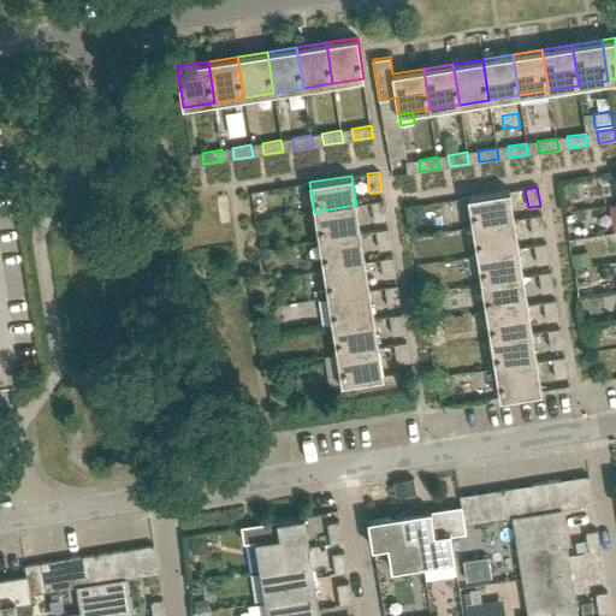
[(473,225),(515,219),(510,189),(468,196),(473,225)]
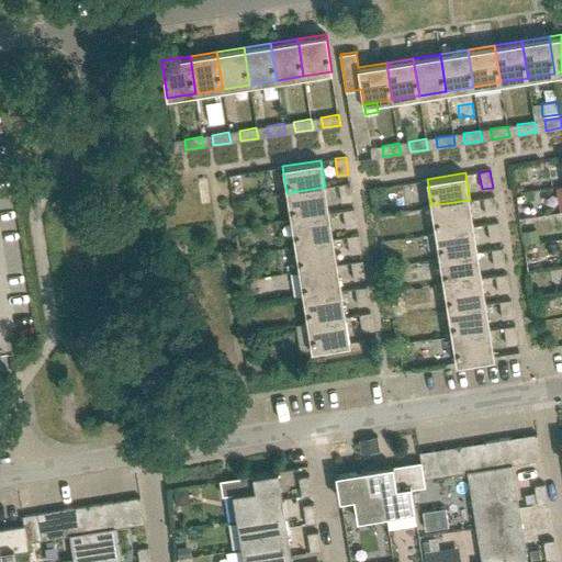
[(341,202),(352,200),(349,182),(339,184),(341,202)]
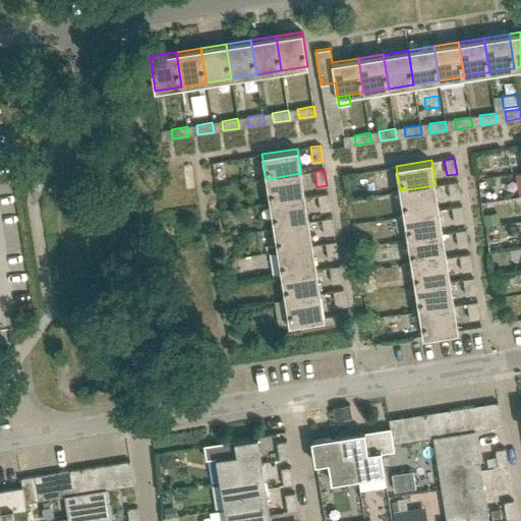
[(270,204),(305,197),(301,173),(266,179),(270,204)]
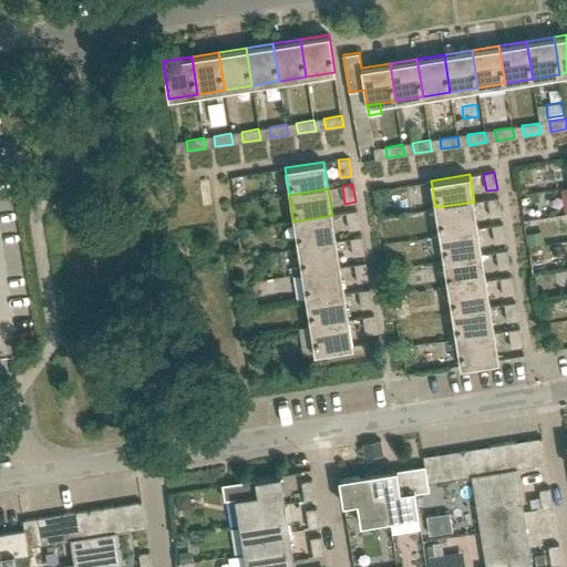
[(490,217),(501,215),(498,198),(487,199),(490,217)]
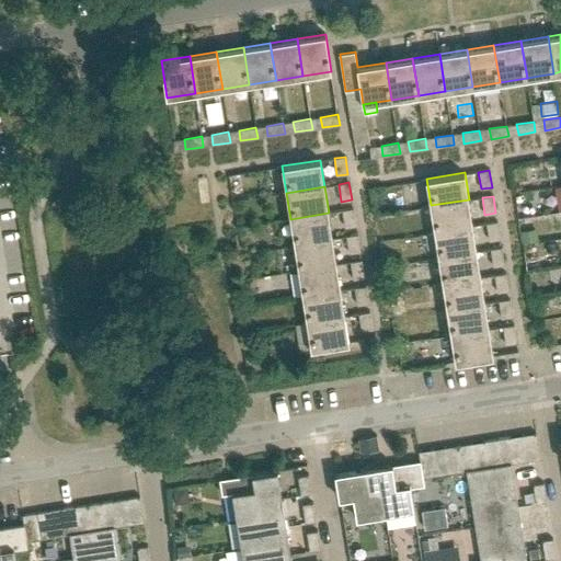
[(435,231),(472,226),(469,199),(431,205),(435,231)]
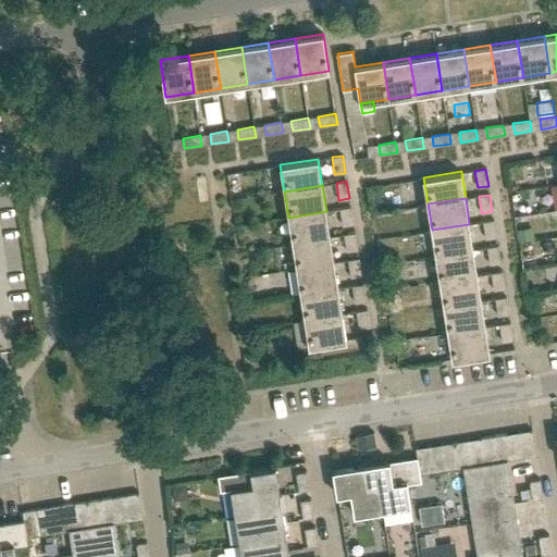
[(343,226),(354,224),(350,207),(339,209),(343,226)]
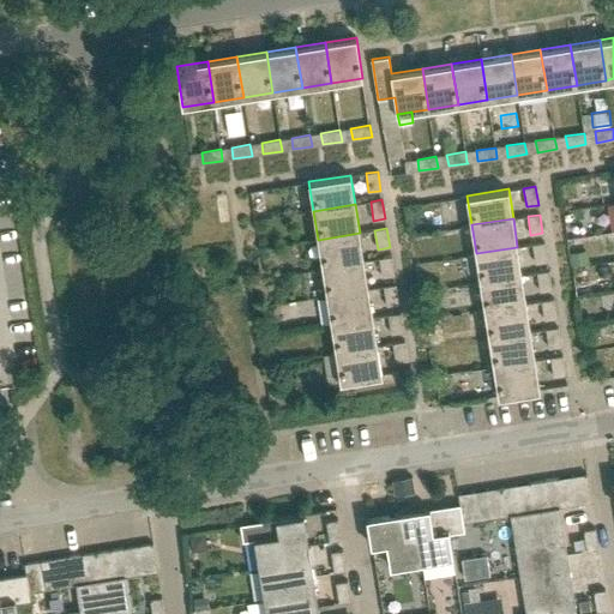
[(323,268),(365,262),(360,233),(318,240),(323,268)]
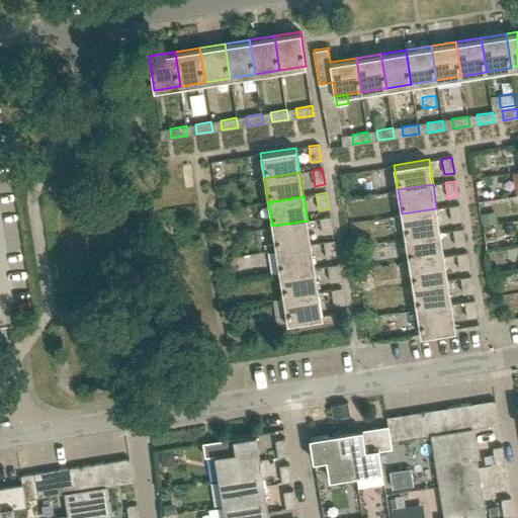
[(451,222),(461,221),(459,204),(449,206),(451,222)]
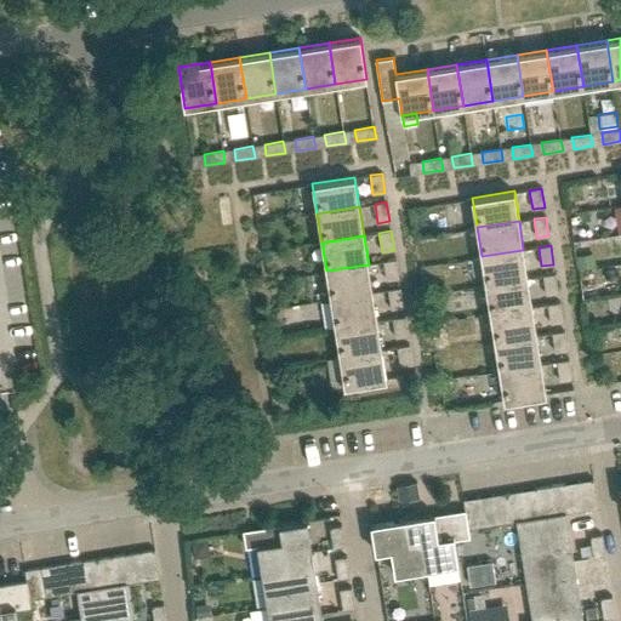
[(486,285),(528,278),(523,250),(482,256),(486,285)]
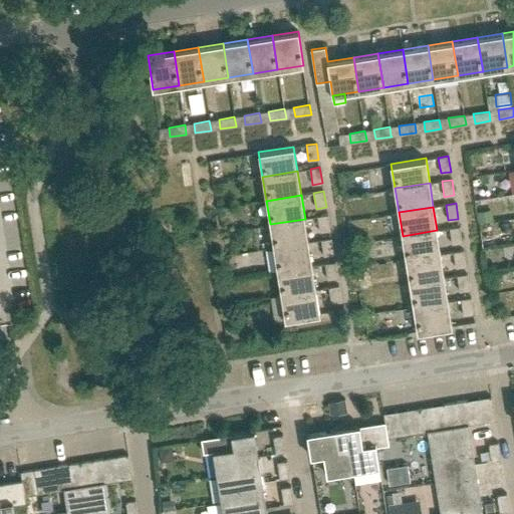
[(319,232),(330,231),(327,215),(317,216),(319,232)]
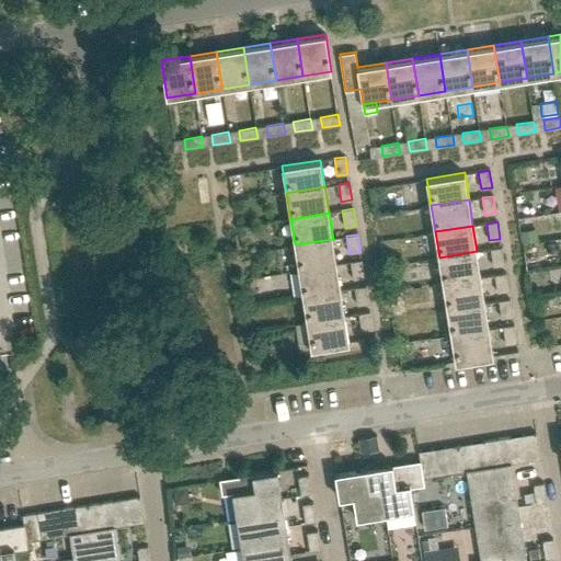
[(299,271),(338,264),(333,239),(295,244),(299,271)]
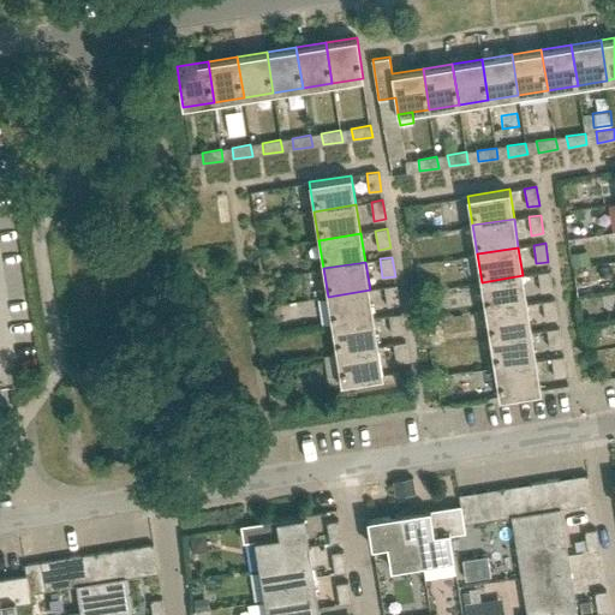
[(541,292),(553,291),(549,272),(537,273),(541,292)]
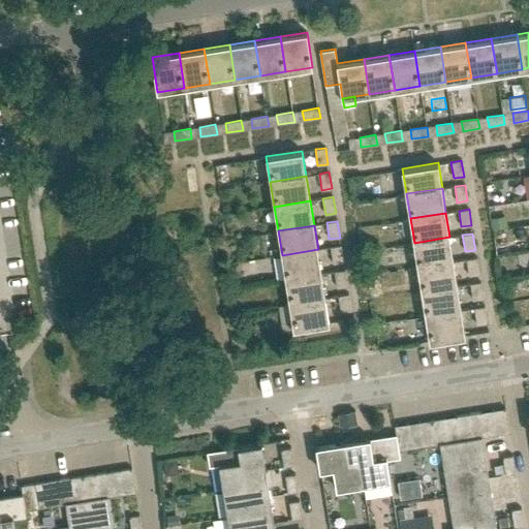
[(417,268),(454,261),(449,237),(414,243),(417,268)]
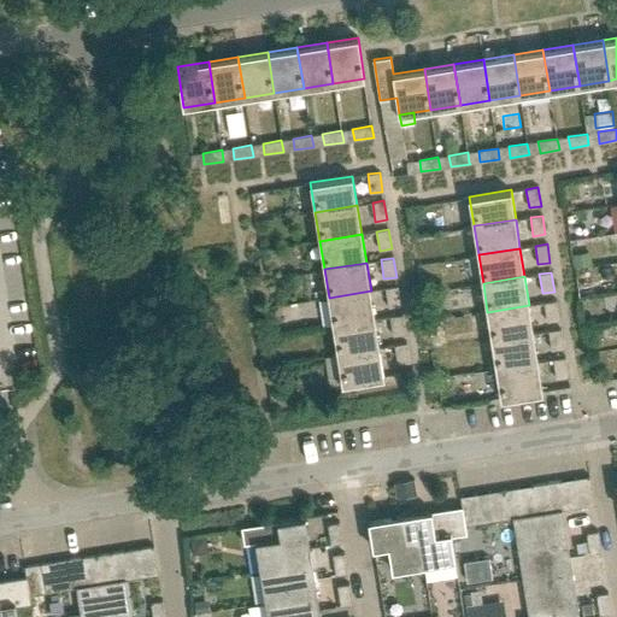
[(388,307),(400,305),(398,286),(386,288),(388,307)]
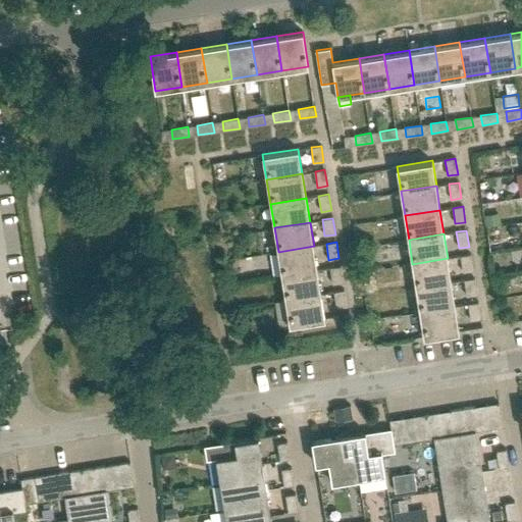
[(281,275),(317,270),(314,246),(278,252),(281,275)]
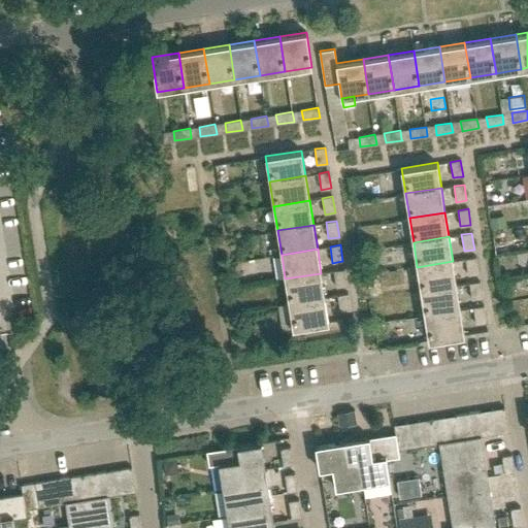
[(468,275),(479,273),(475,257),(465,259),(468,275)]
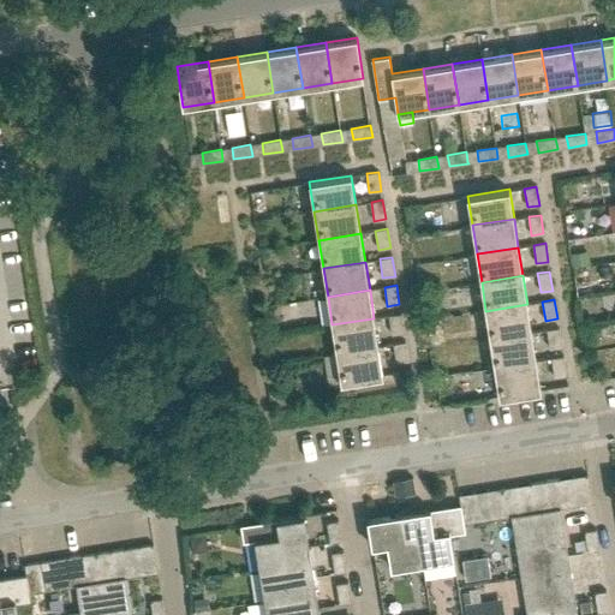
[(490,339),(532,333),(527,304),(485,311),(490,339)]
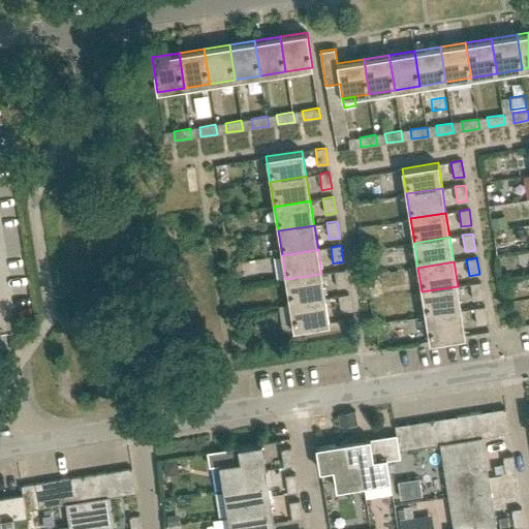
[(337,287),(347,286),(345,270),(335,272),(337,287)]
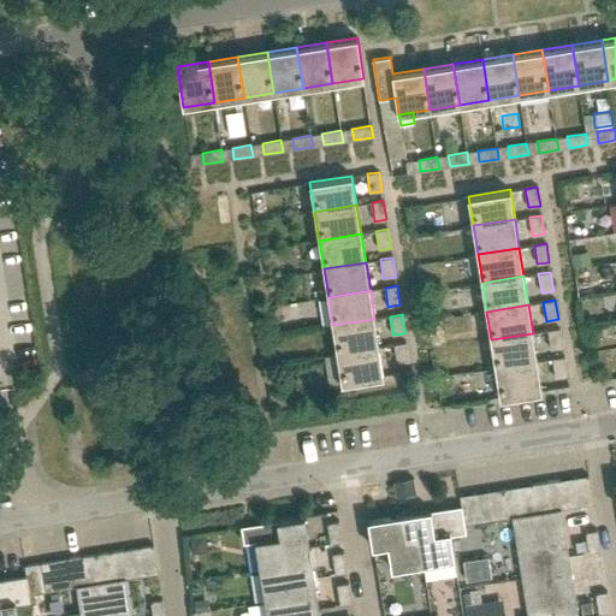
[(337,354),(379,347),(374,319),(332,325),(337,354)]
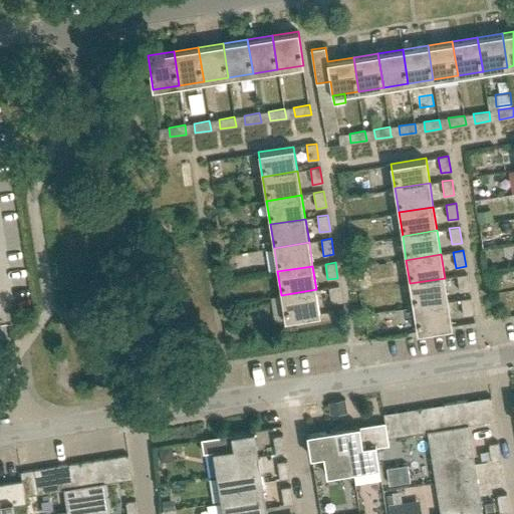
[(459,291),(469,290),(467,274),(457,275),(459,291)]
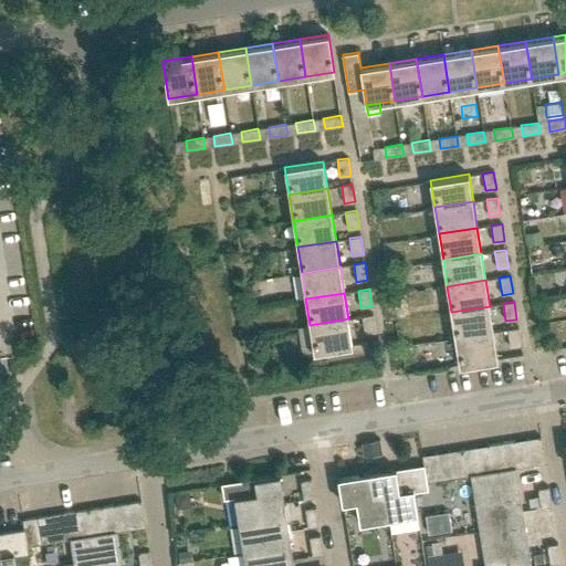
[(456,338),(493,333),(490,306),(451,312),(456,338)]
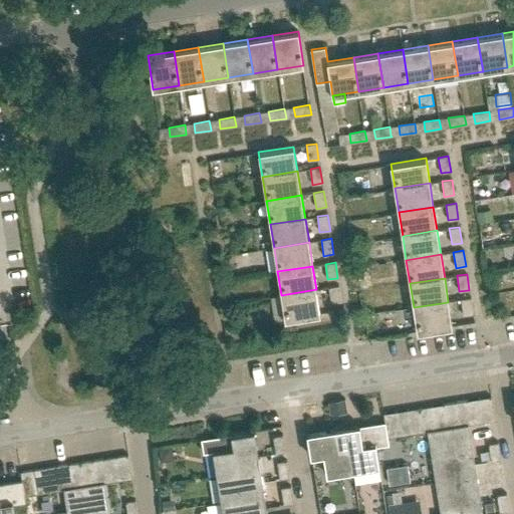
[(331,303),(341,301),(338,285),(328,287),(331,303)]
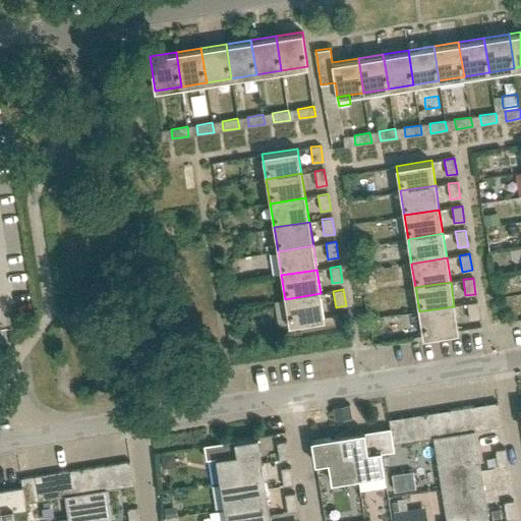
[(285,299),(273,301),(277,327),(289,325),(325,319),(325,317),(321,293),(285,299)]
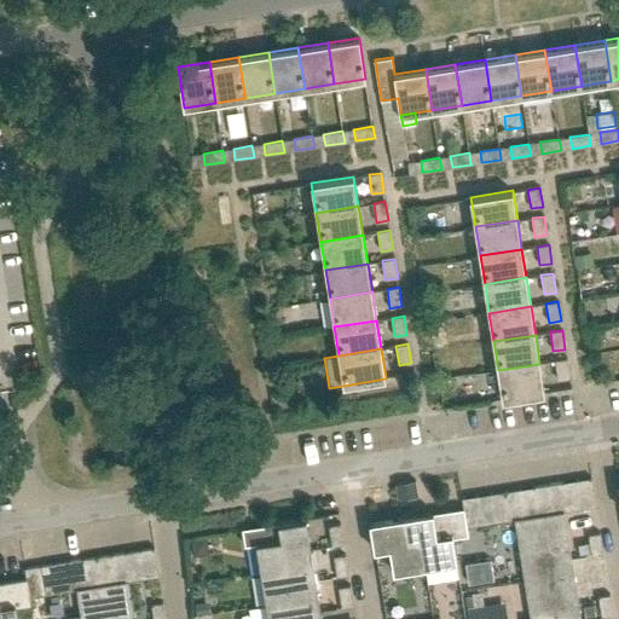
[(557,380),(570,379),(566,359),(555,360),(557,380)]
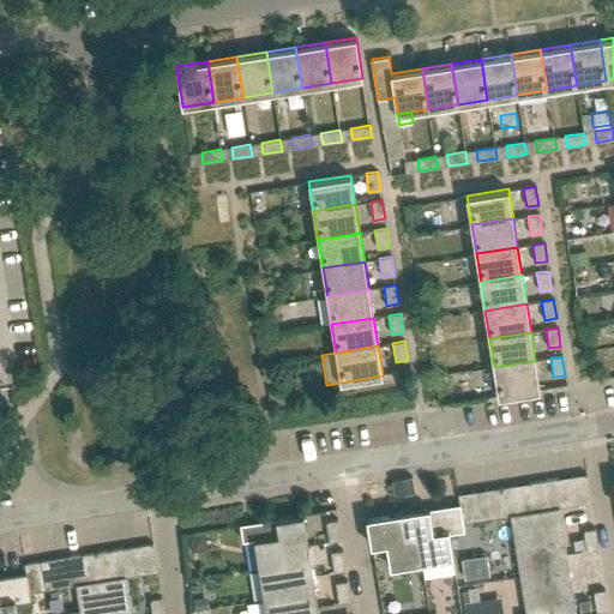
[(535,361),(494,367),(499,397),(540,390),(535,361)]
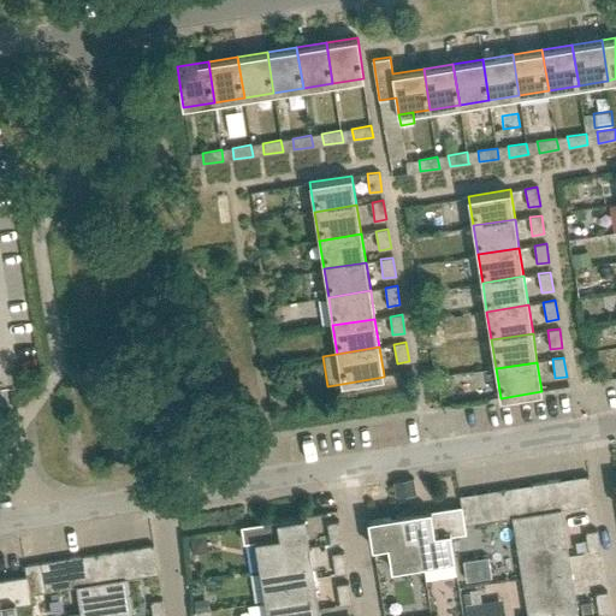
[(575,478),(579,505),(593,503),(588,475),(575,478)]
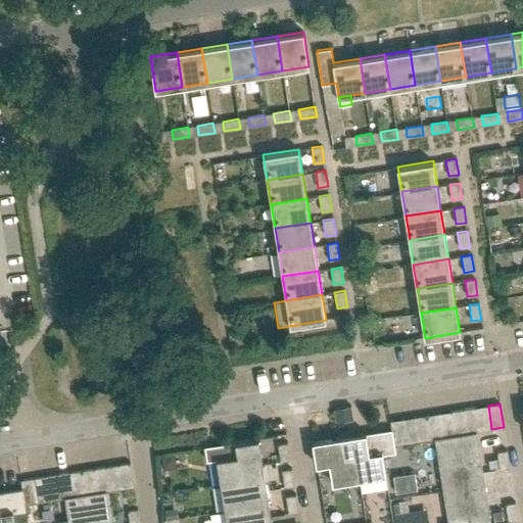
[(479,431),(491,429),(488,406),(476,408),(479,431)]
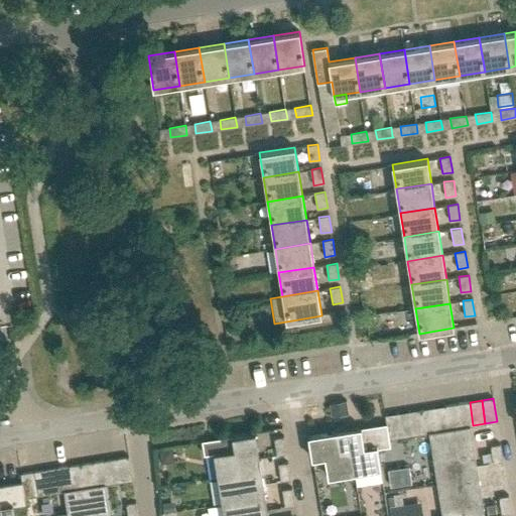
[(331,404),(333,415),(348,413),(346,401),(331,404)]
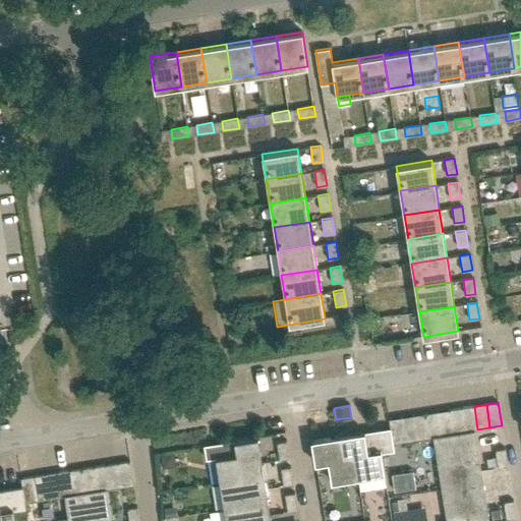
[(473,430),(477,429),(474,406),(462,408),(466,431),(473,430)]
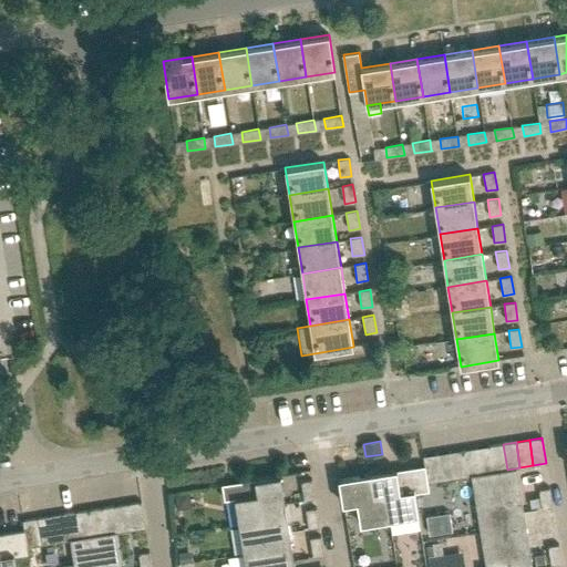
[(494,472),(507,470),(503,444),(490,445),(494,472)]
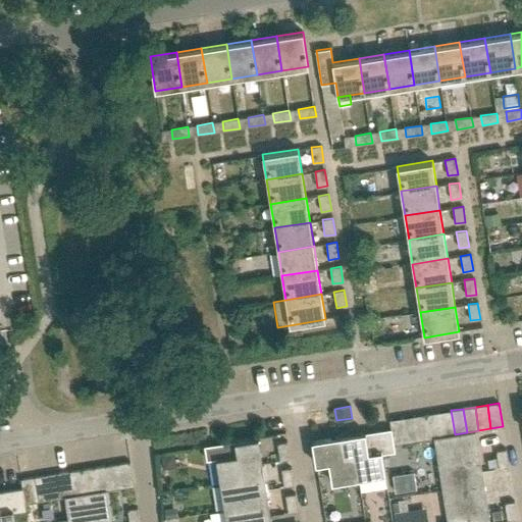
[(442,436),(455,434),(451,410),(438,412),(442,436)]
